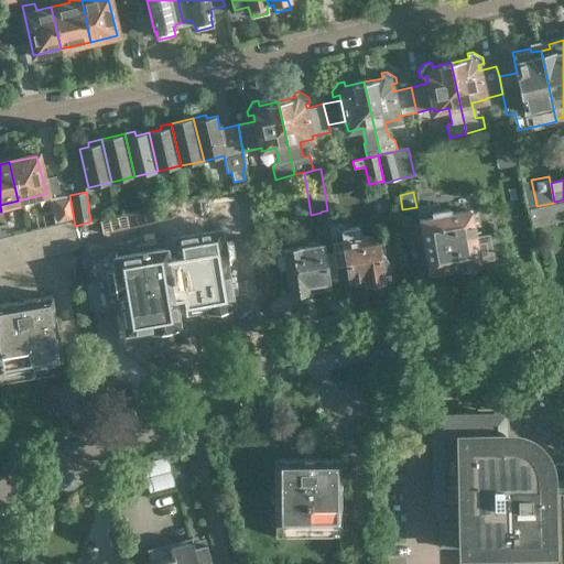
[(51,225),(74,220),(69,195),(54,197),(56,210),(47,213),(51,225)]
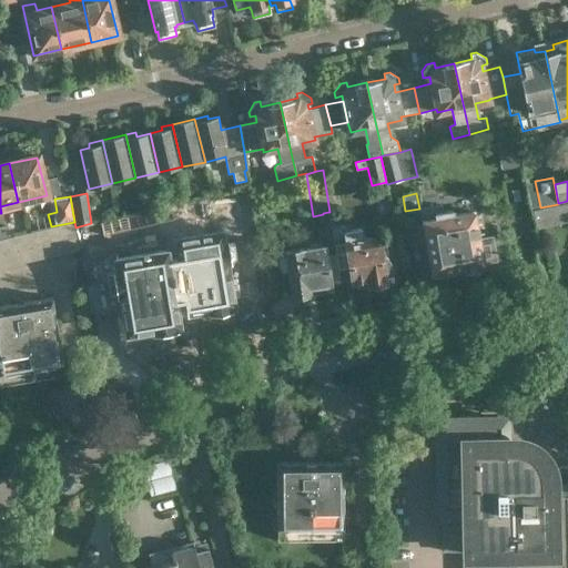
[(567,203),(534,212),(537,230),(567,222),(567,203)]
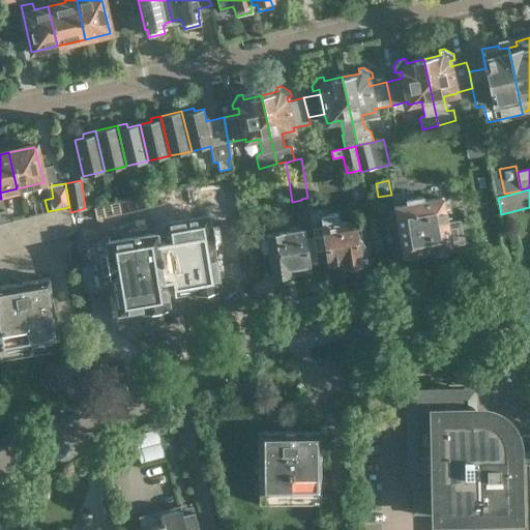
[(460,221),(446,223),(441,197),(422,200),(421,196),(412,198),(410,190),(391,195),(403,255),(432,248),(433,253),(438,256),(446,254),(449,249),(449,245),(464,242),(460,221)]
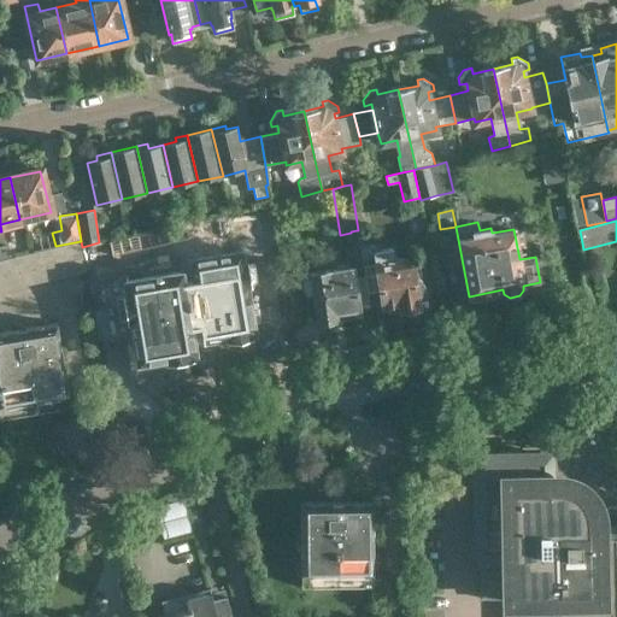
[(186,224),(110,241),(112,254),(188,238),(186,224)]
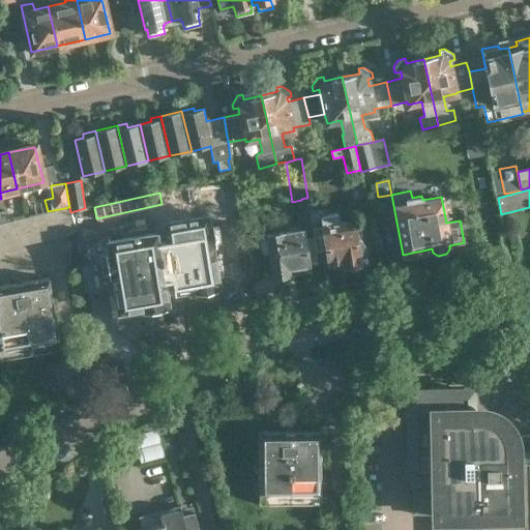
[(314,249),(308,212),(306,198),(301,199),(301,200),(303,211),(296,212),(299,229),(266,235),(266,236),(262,237),(260,240),(262,251),(265,254),(268,253),(272,275),(308,269),(307,263),(316,262),(314,249)]
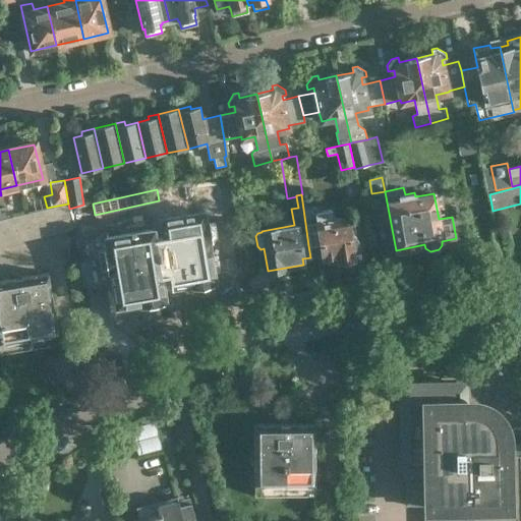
[(63,232),(73,230),(67,204),(56,207),(60,221),(63,232)]
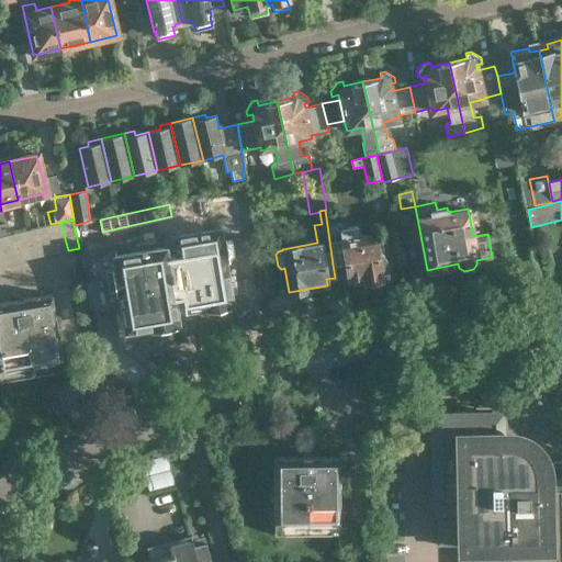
[(0,236),(10,234),(8,223),(0,224),(0,236)]
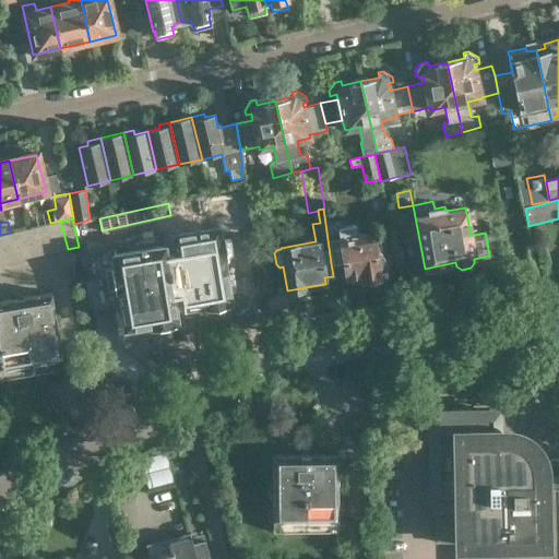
[(339,222),(325,224),(331,263),(343,261),(346,282),(387,275),(379,232),(357,235),(356,224),(339,226),(339,222)]
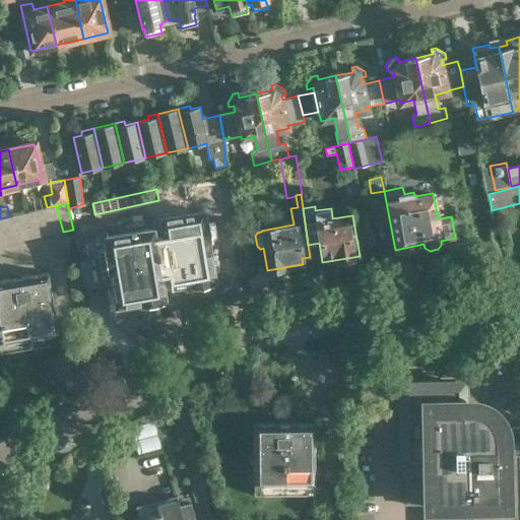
[(118,303),(161,298),(160,289),(217,282),(213,253),(223,252),(221,233),(210,235),(208,219),(155,226),(156,235),(111,240),(113,253),(100,255),(102,270),(114,269),(118,303)]
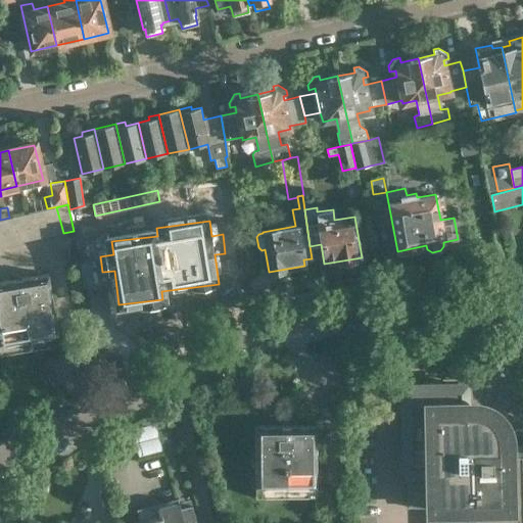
[(0,344),(29,339),(58,335),(48,274),(0,281),(0,344)]
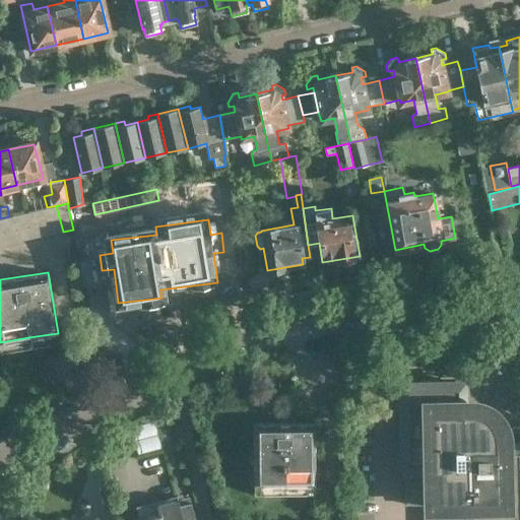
[(444,389),(443,377),(400,378),(402,500),(433,500),(470,500),(469,519),(519,519),(519,488),(519,448),(500,449),(499,412),(474,413),(474,400),(468,400),(468,389),(444,389)]
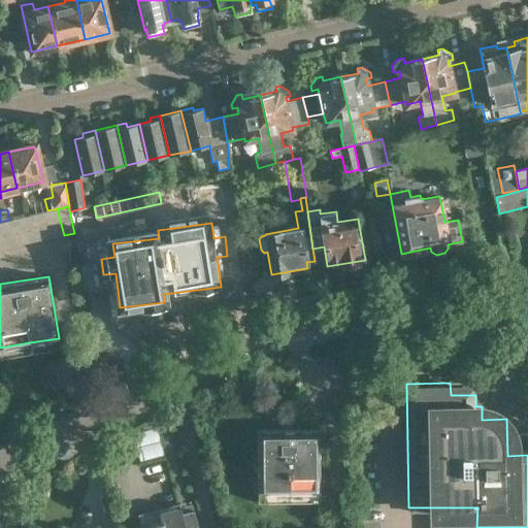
[(258,501),(289,500),(320,500),(319,428),(257,429),(258,501)]
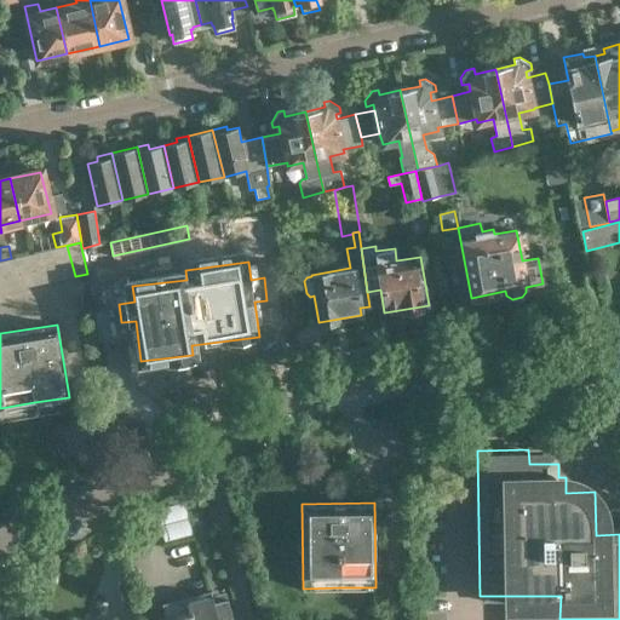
[(214,604),(212,595),(162,608),(165,618),(155,619),(234,619),(229,600),(214,604)]
